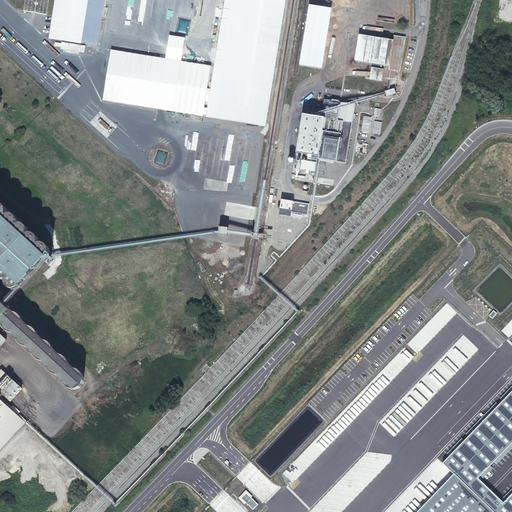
[(49,0),(25,0),(23,11),(47,15),(49,0)]
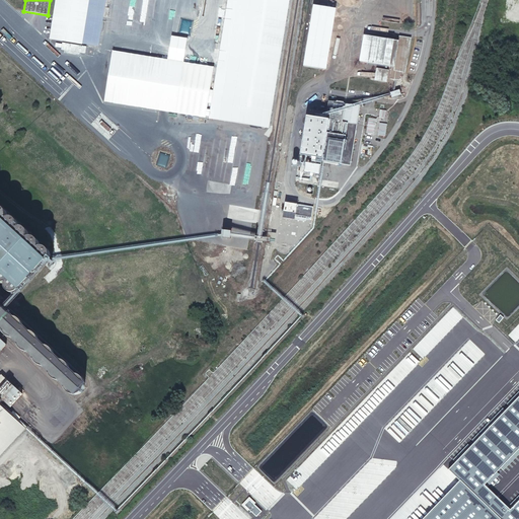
[(83,45),(99,47),(105,0),(55,0),(50,40),(83,45)]
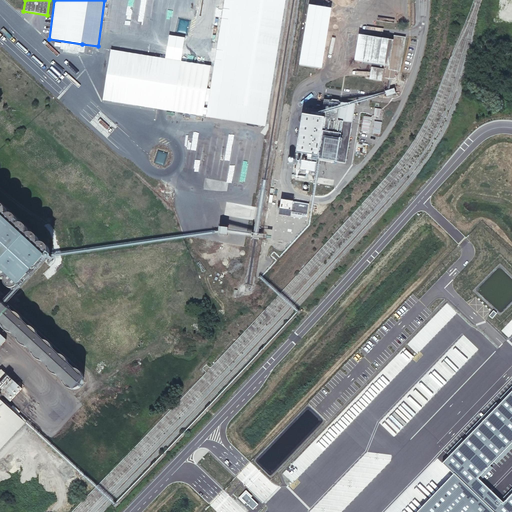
[(224,0),(214,66),(206,116),(265,127),(285,0),(224,0)]
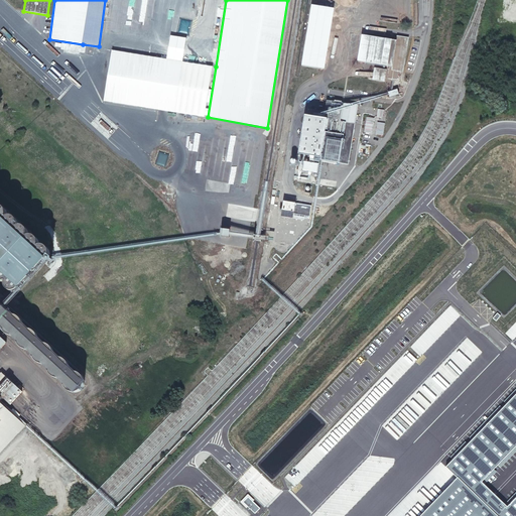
[(320,69),(331,8),(311,5),(301,66),(320,69)]
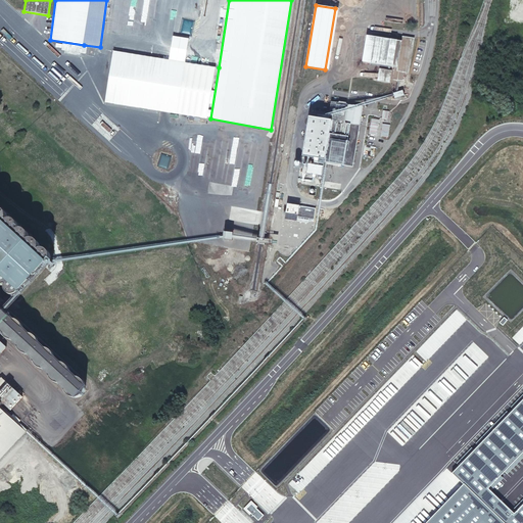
[(400,41),(367,36),(363,64),(396,69),(400,41)]
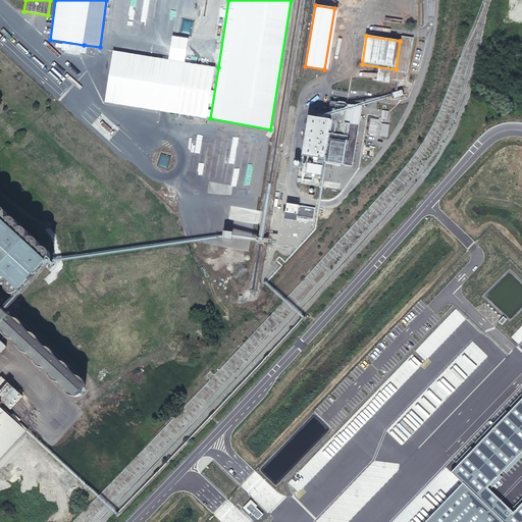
[(414,38),(401,37),(400,41),(396,69),(395,72),(408,73),(414,38)]
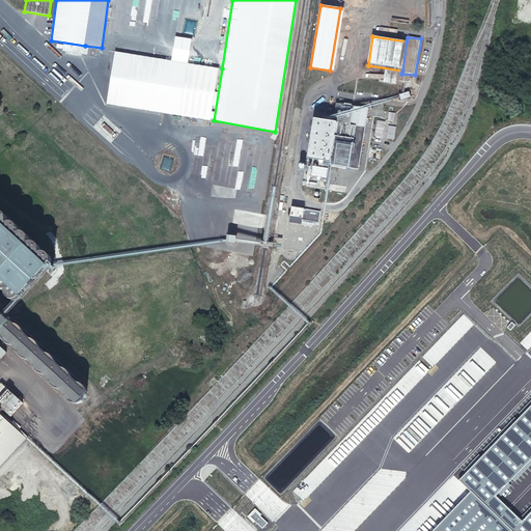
[(86,54),(87,46),(62,43),(62,51),(86,54)]
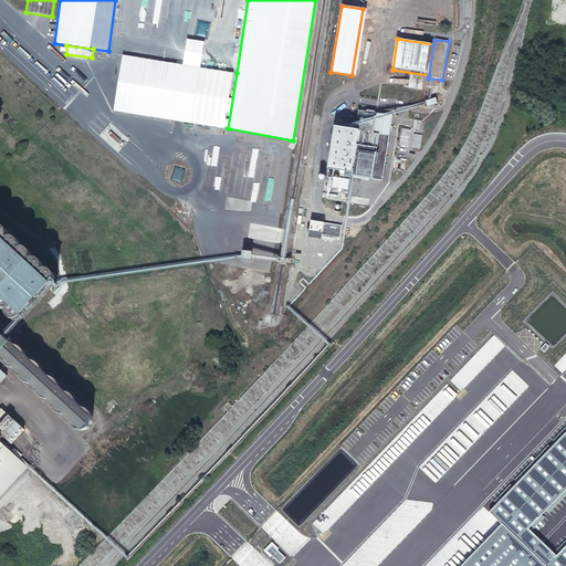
[(237,73),(122,55),(114,111),(228,128),(237,73)]
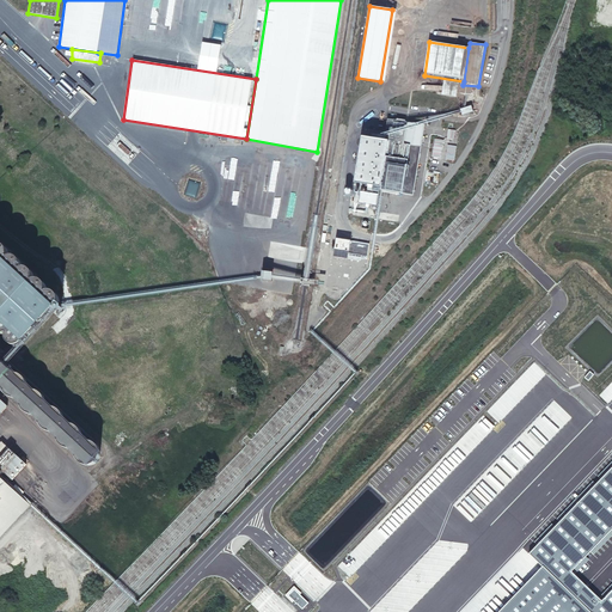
[(458,83),(444,80),(441,95),(456,97),(458,83)]
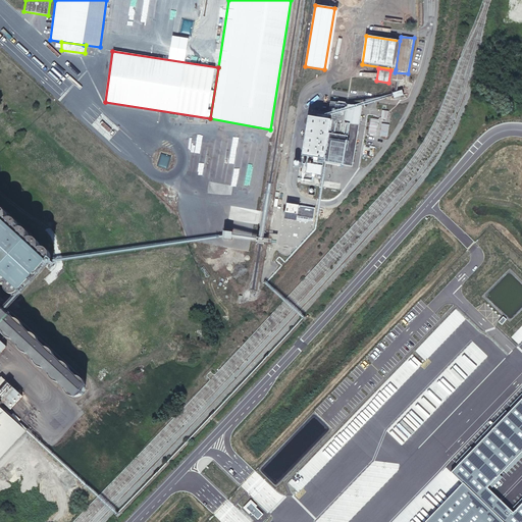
[(393,98),(403,95),(401,89),(390,92),(393,98)]
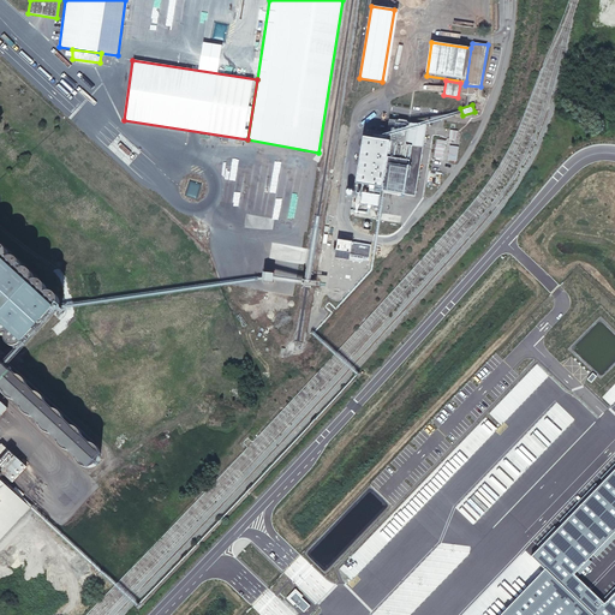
[(427,125),(412,124),(410,145),(423,148),(427,125)]
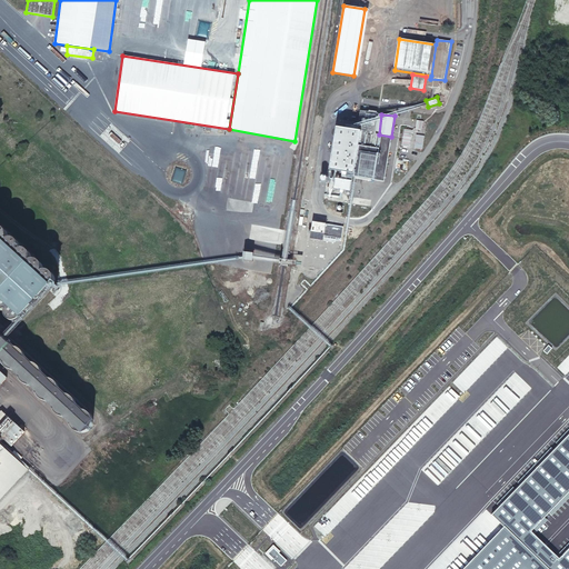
[(360,132),(336,129),(330,170),(355,175),(359,146),(360,132)]
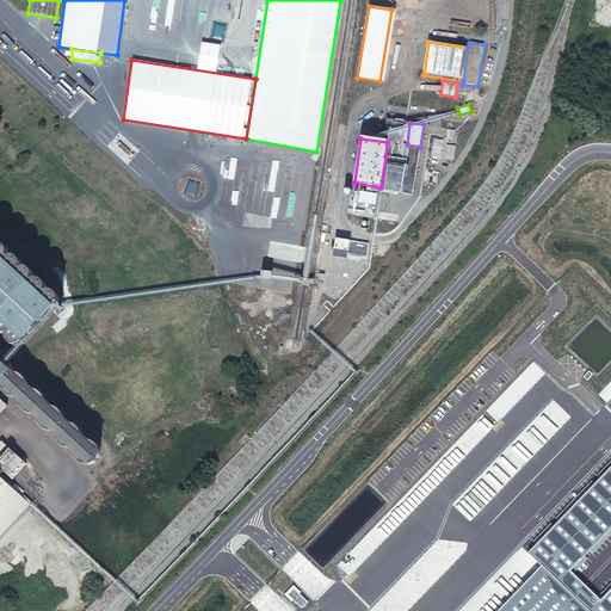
[(407,160),(386,156),(381,187),(380,190),(402,193),(407,160)]
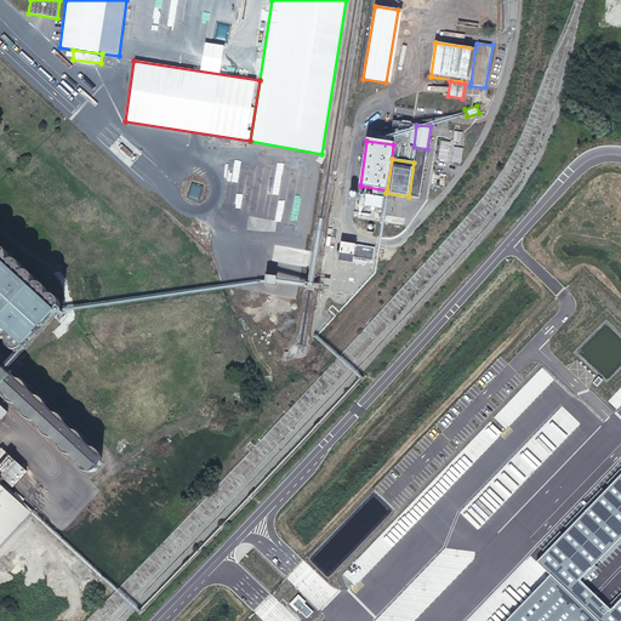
[(0,337),(45,290),(44,289),(43,288),(40,286),(38,286),(34,286),(34,284),(34,283),(34,280),(33,280),(32,278),(30,277),(29,275),(28,275),(26,274),(24,274),(22,274),(21,272),(21,271),(20,268),(18,266),(17,265),(16,263),(13,262),(11,262),(9,262),(9,261),(7,258),(7,256),(6,255),(4,254),(3,252),(0,251),(0,337)]
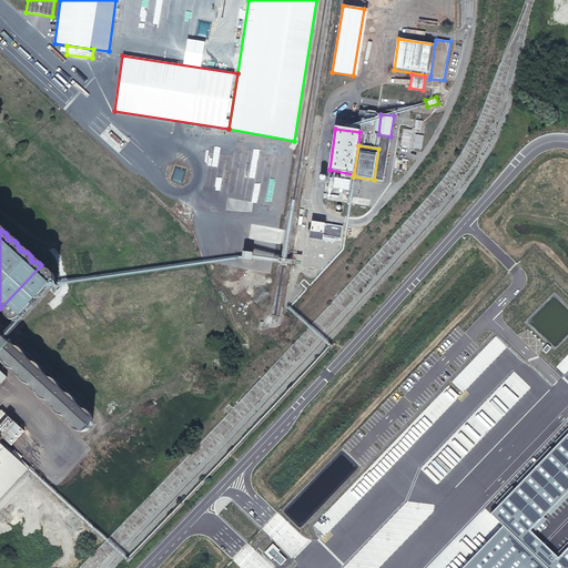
[(243,259),(253,261),(255,247),(245,245),(243,259)]
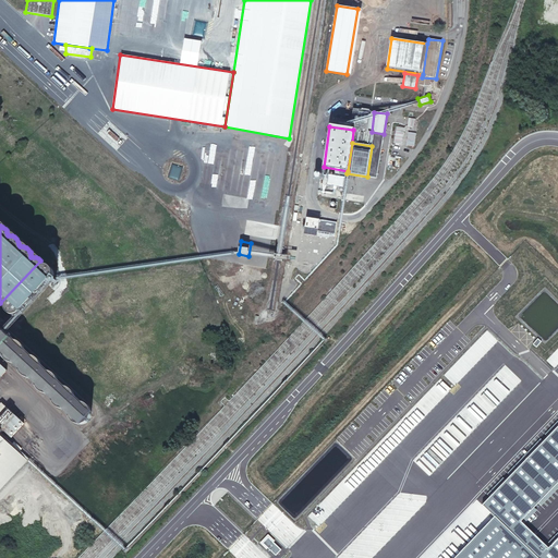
[(0,303),(0,305),(1,306),(3,307),(5,306),(5,308),(5,310),(5,311),(5,312),(7,314),(9,315),(10,316),(12,317),(14,317),(15,317),(17,316),(52,279),(52,278),(52,277),(53,275),(52,273),(52,271),(51,269),(49,268),(47,267),(46,267),(44,267),(41,267),(41,265),(41,264),(40,262),(40,261),(0,303)]
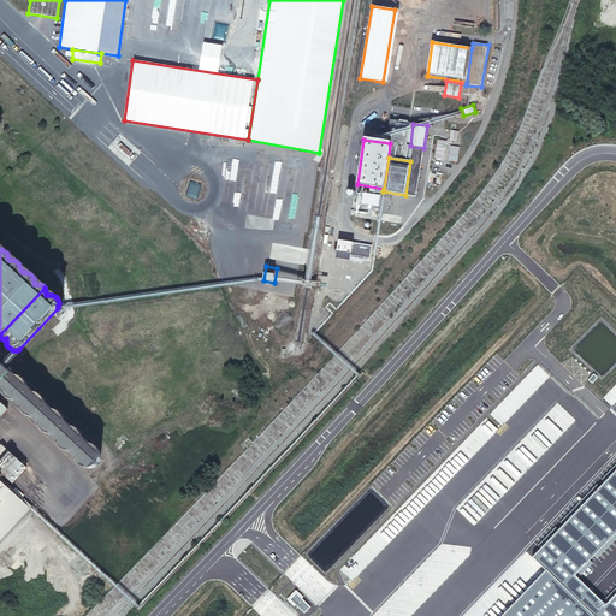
[(0,389),(89,472),(102,456),(0,361),(0,389)]
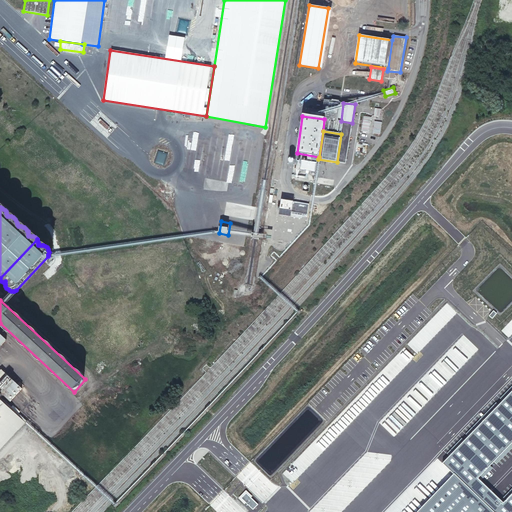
[(0,376),(0,391),(10,401),(17,392),(0,376)]
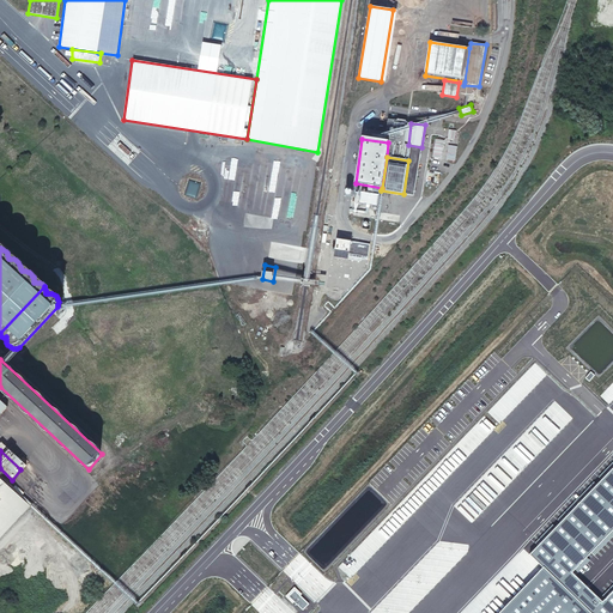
[(612,612),(612,590),(602,602),(572,572),(612,529),(612,467),(529,554),(544,568),(498,612),(612,612)]
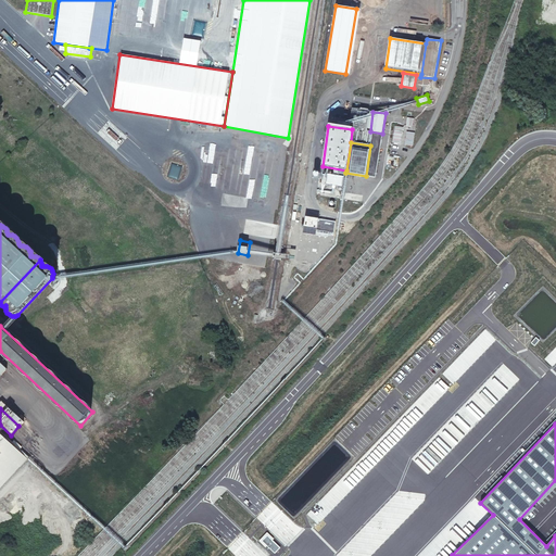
[(0,434),(0,489),(27,459),(0,434)]
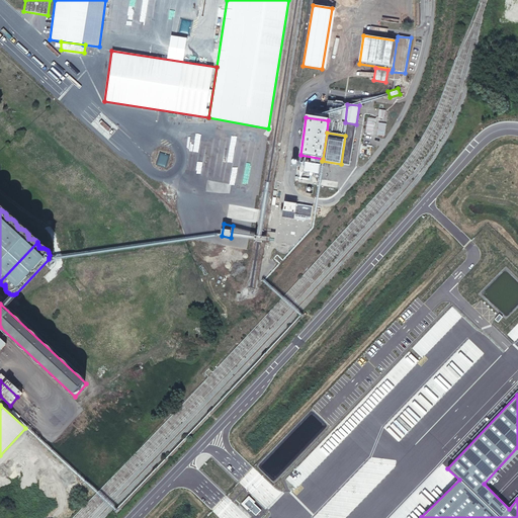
[(244,504),(256,515),(261,510),(249,499),(244,504)]
